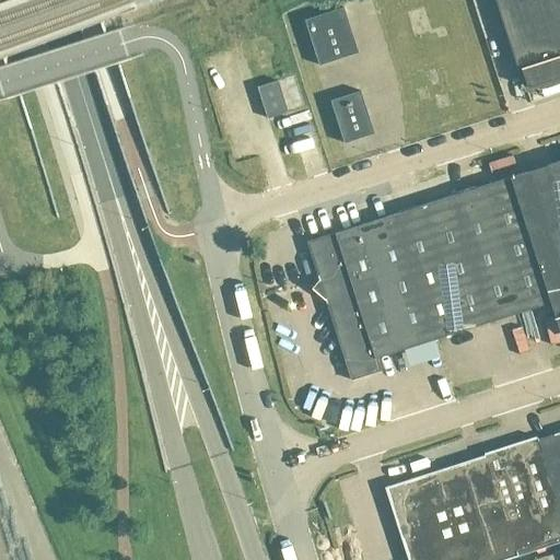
[(559,0),(496,0),(525,91),(536,88),(540,90),(559,83),(559,0)]
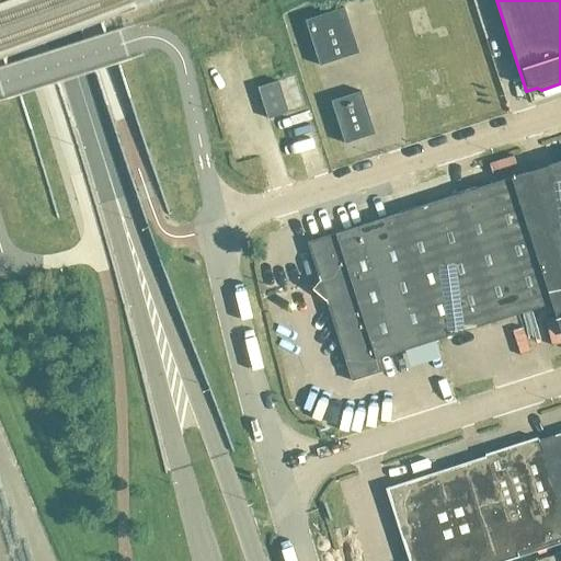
[(357,52),(343,9),(344,9),(344,7),(342,8),(342,9),(307,20),(307,19),(305,20),(306,22),(306,21),(315,48),(319,63),(319,65),(321,65),(321,64),(356,52),(356,53),(358,53),(358,50),(357,52)]
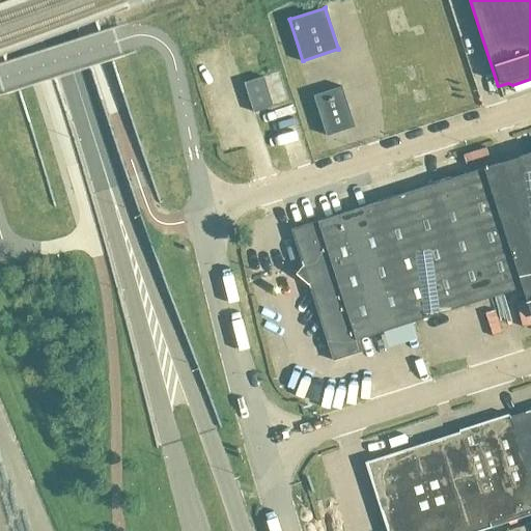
[(273,106),(263,76),(244,82),(253,112),(273,106)]
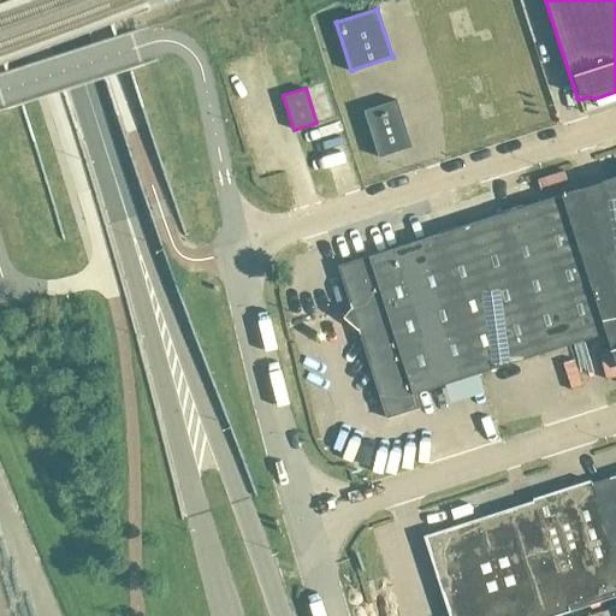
[(409,144),(396,104),(397,102),(396,100),(395,100),(395,101),(366,111),(365,110),(363,111),(363,113),(365,112),(379,155),(378,155),(378,158),(380,157),(380,155),(409,147),(409,148),(412,147),(410,144),(409,144)]
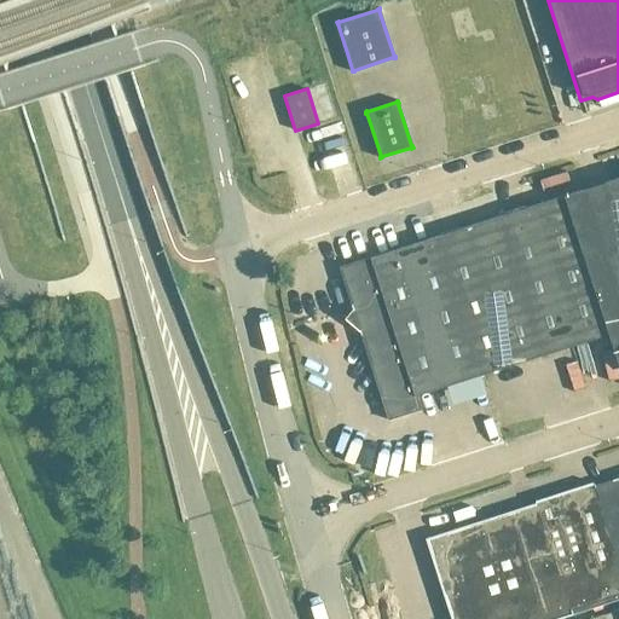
[(618,178),(563,196),(608,334),(618,366),(618,178)]
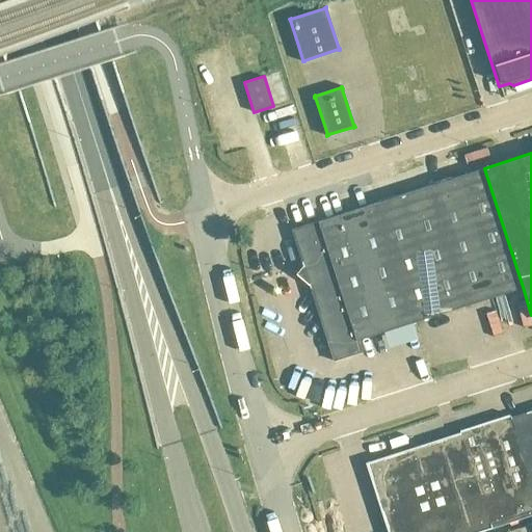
[(523,287),(484,168),(320,221),(320,220),(291,230),(302,266),(296,273),(311,285),(335,362),(362,352),(357,341),(523,287)]
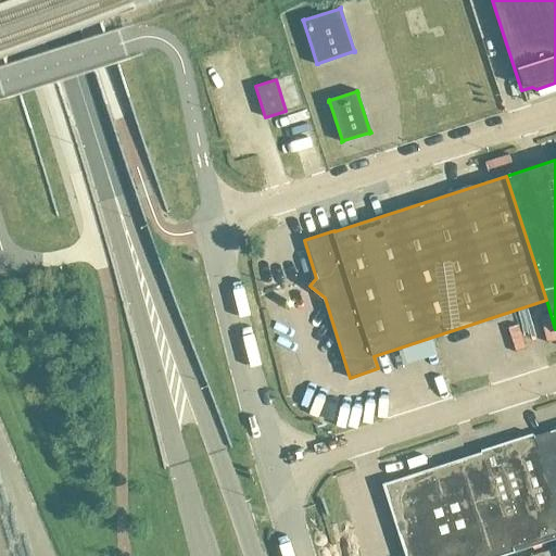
[(455,391),(475,387),(472,377),(453,381),(455,391)]
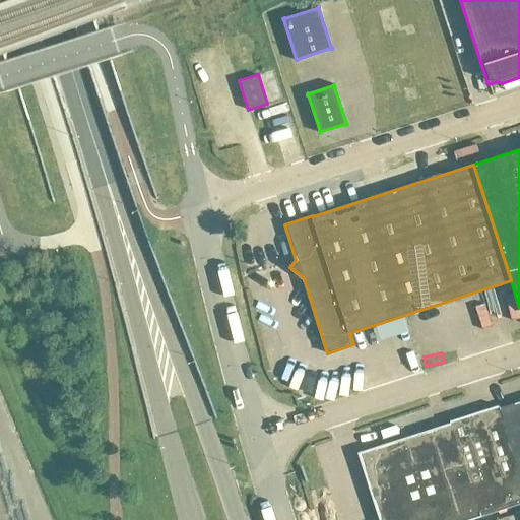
[(519,400),(501,407),(519,470),(519,400)]
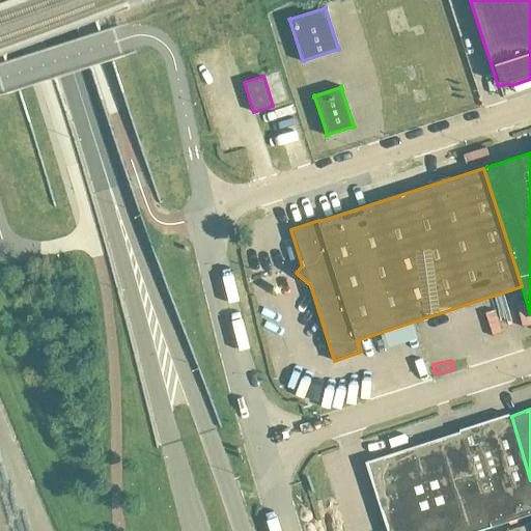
[(530,510),(530,480),(511,416),(445,437),(367,463),(389,530),(479,530),(493,527),(492,523),(521,513),(522,513),(530,510)]
